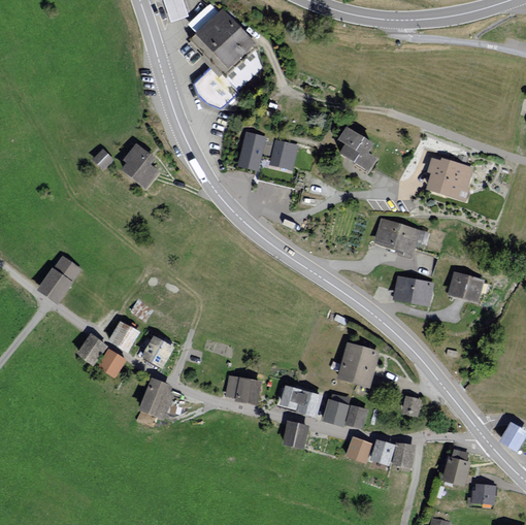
[(163,0),(170,23),(188,17),(182,0),(163,0)]
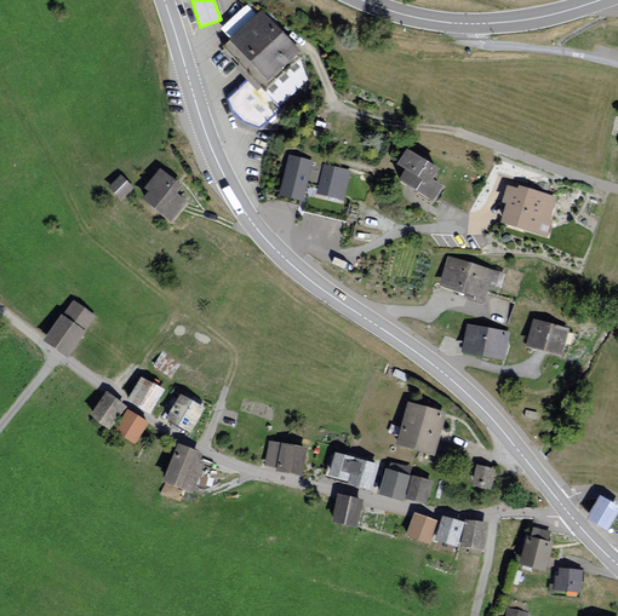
[(249,3),(218,27),(229,40),(221,49),(247,81),(227,98),(232,111),(245,121),(257,127),(308,75),(293,58),(301,51),(249,3)]
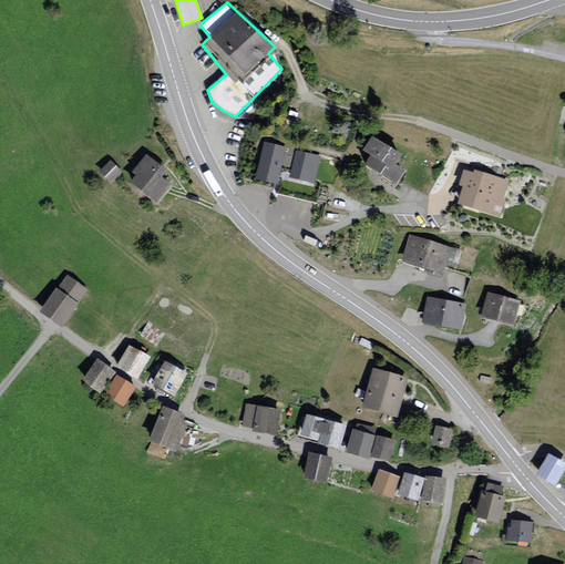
[(404,155),(373,137),(366,150),(372,154),(366,165),(399,183),(407,171),(398,166),(404,155)]
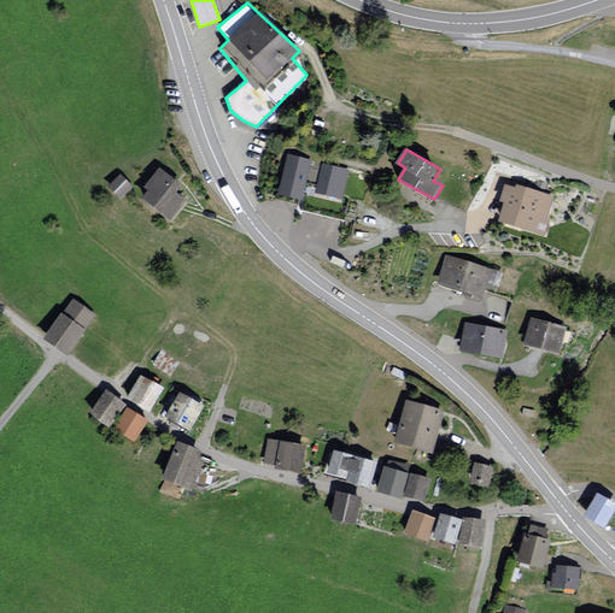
[(159,169),(145,188),(148,192),(142,200),(171,223),(187,200),(177,194),(182,187),(159,169)]
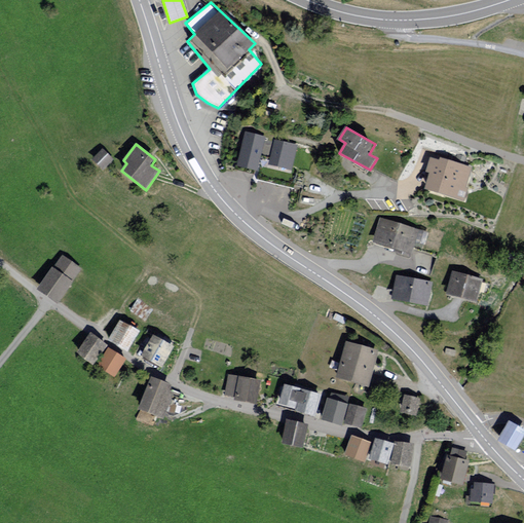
[(101,148),(91,158),(103,169),(112,158),(101,148)]
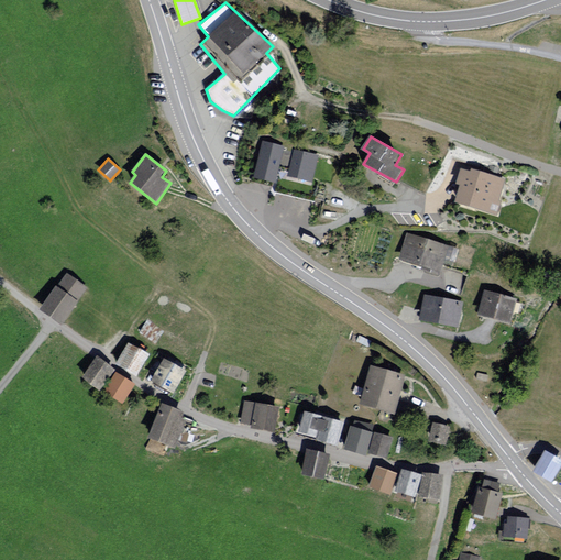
[(253,161),(248,180),(271,186),(276,166),(253,161)]
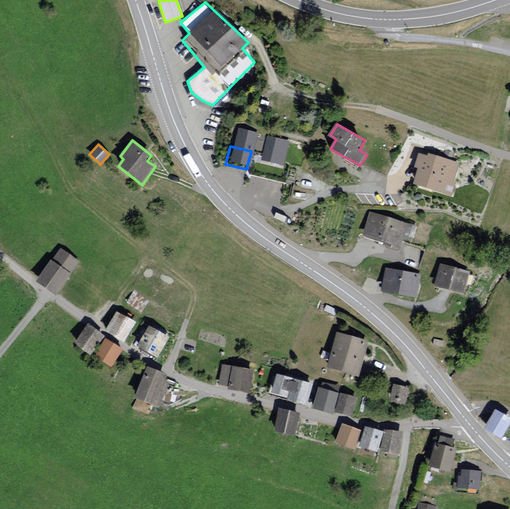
[(428,156),(418,153),(414,167),(418,168),(413,183),(452,195),(456,182),(454,182),(459,162),(429,153),(428,156)]
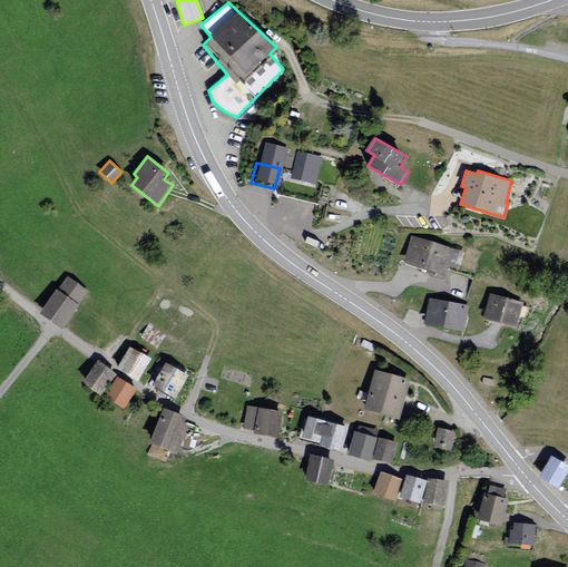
[(411,237),(403,262),(444,275),(452,251),(411,237)]
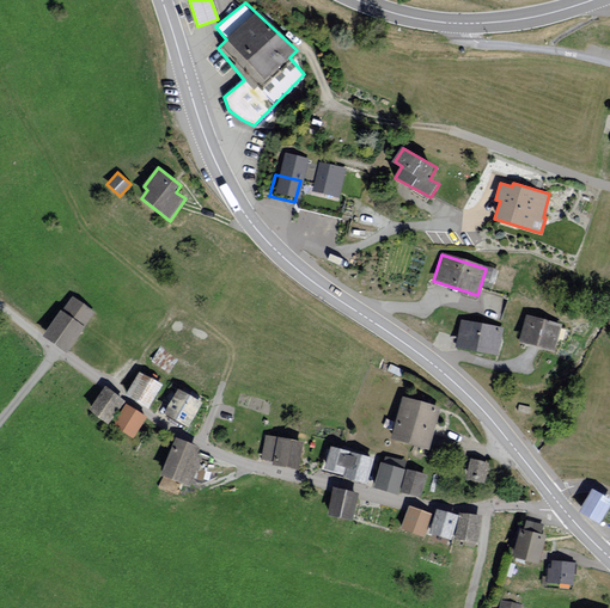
[(72,295),(62,308),(61,307),(42,336),(68,352),(96,311),(72,295)]
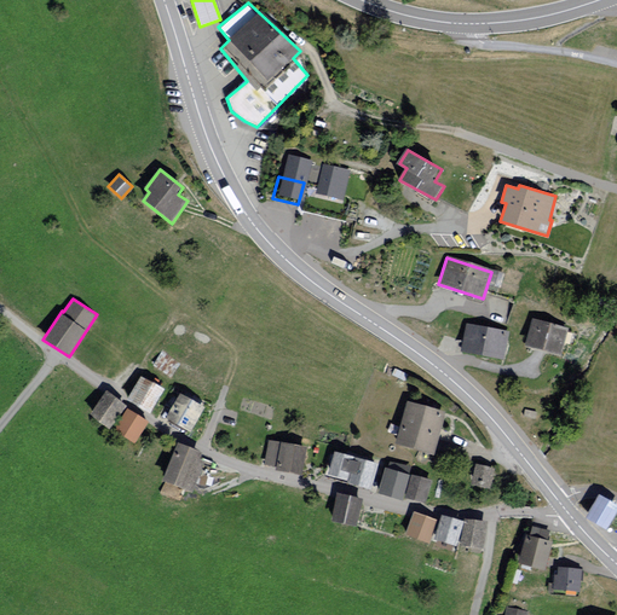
[(565,329),(534,318),(525,343),(557,354),(565,329)]
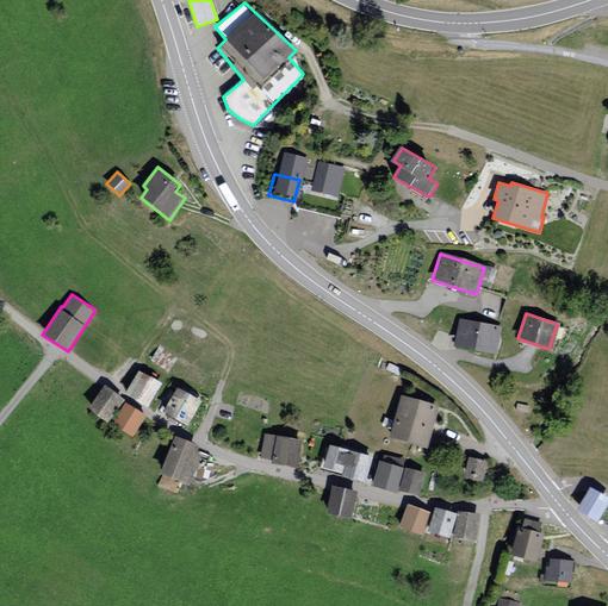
[(457,319),(453,347),(495,353),(500,325),(457,319)]
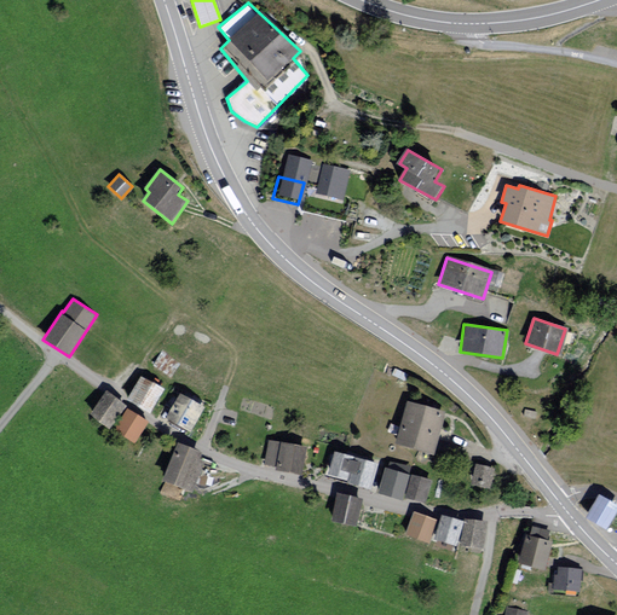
[(163,387),(139,375),(127,399),(151,410),(163,387)]
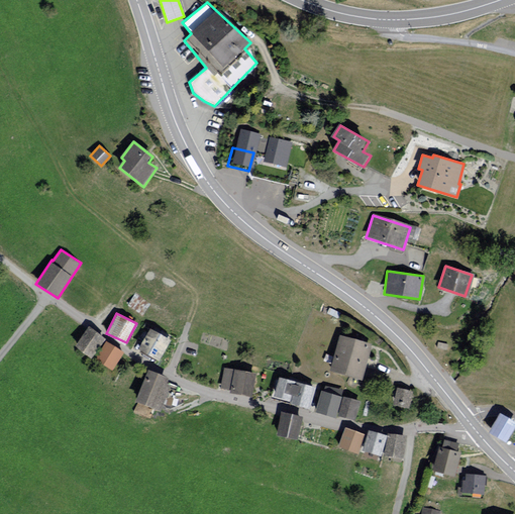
[(104,337),(87,325),(74,344),(92,356),(104,337)]
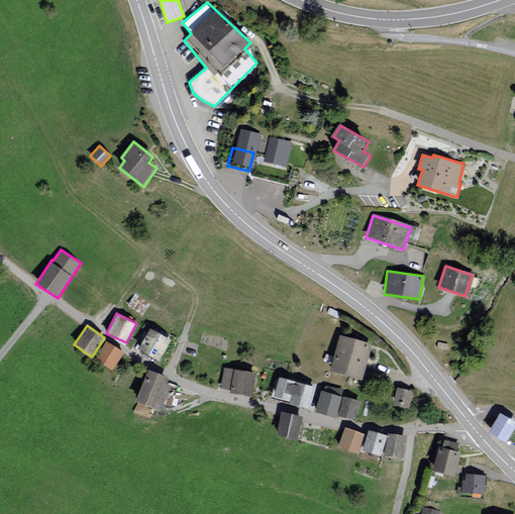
[(147,328),(138,347),(161,358),(171,339),(147,328)]
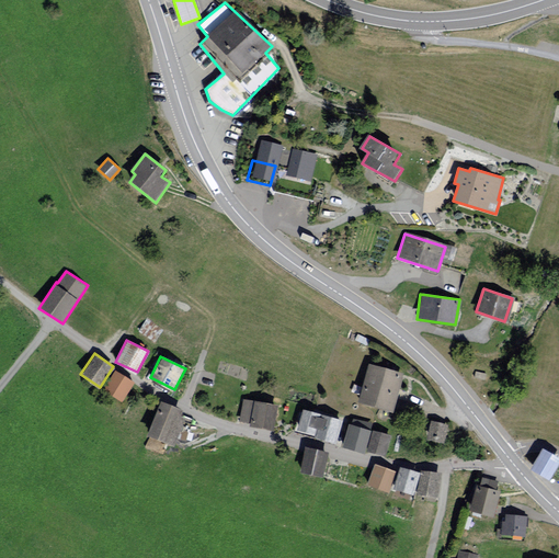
[(371,365),(360,405),(392,413),(403,374),(371,365)]
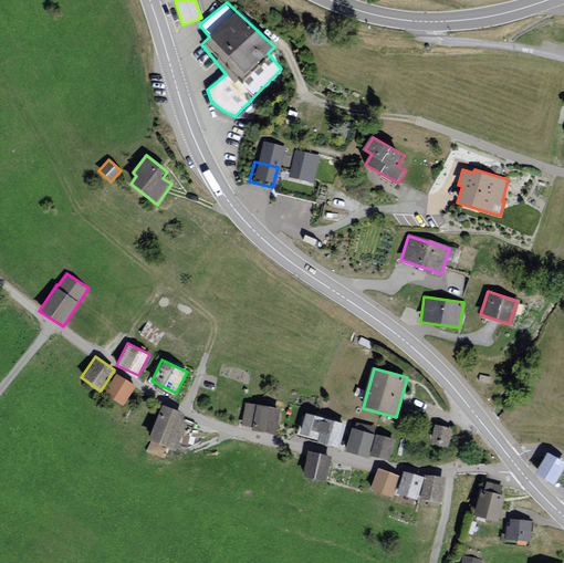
[(134,385),(115,373),(103,392),(123,404),(134,385)]
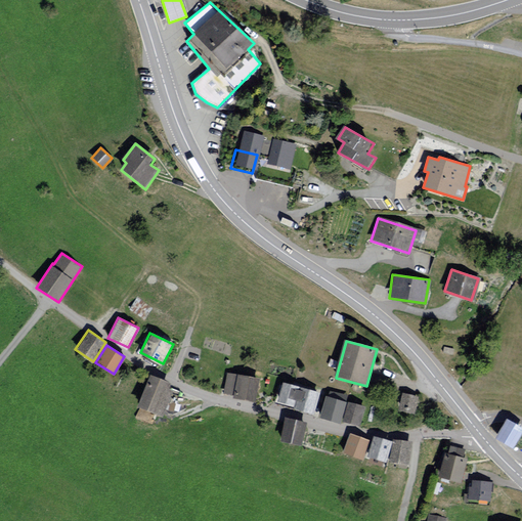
[(259,379),(225,373),(221,395),(255,401),(259,379)]
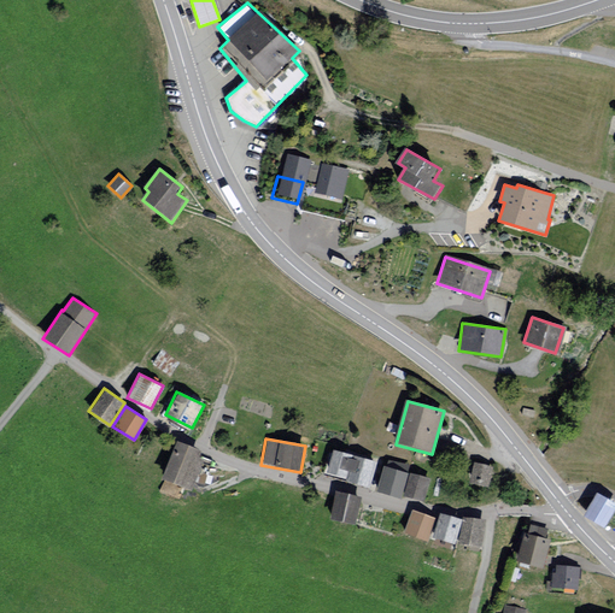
[(206,453),(176,442),(163,479),(192,490),(206,453)]
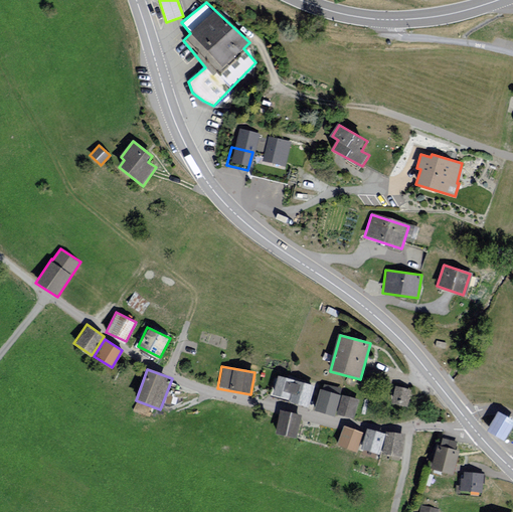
[(313,389),(295,384),(290,404),(308,409),(313,389)]
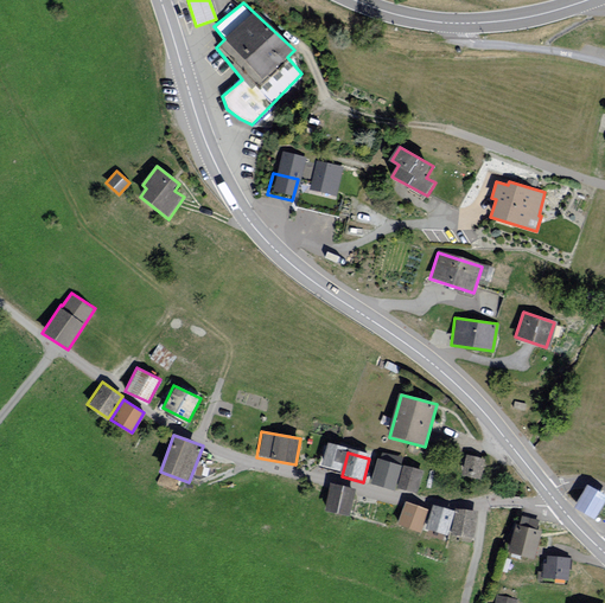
[(484,457),(466,454),(463,475),(482,479),(484,457)]
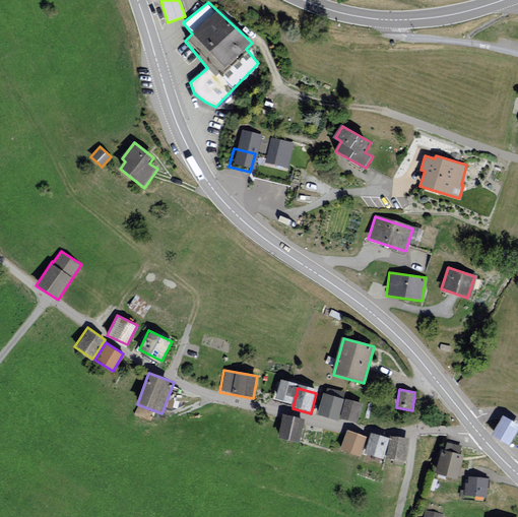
[(343,399),(323,393),(316,414),(336,421),(343,399)]
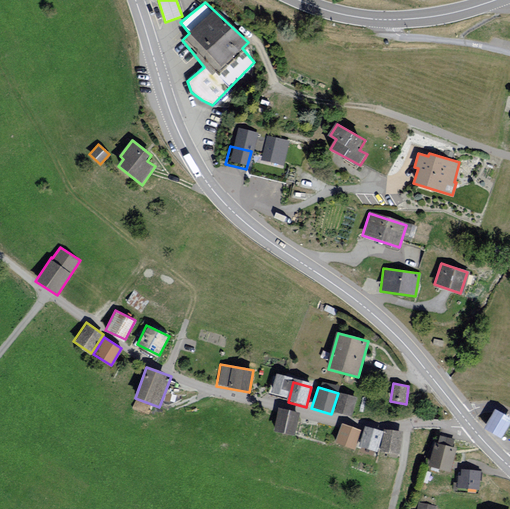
[(358,398),(339,392),(334,412),(352,417),(358,398)]
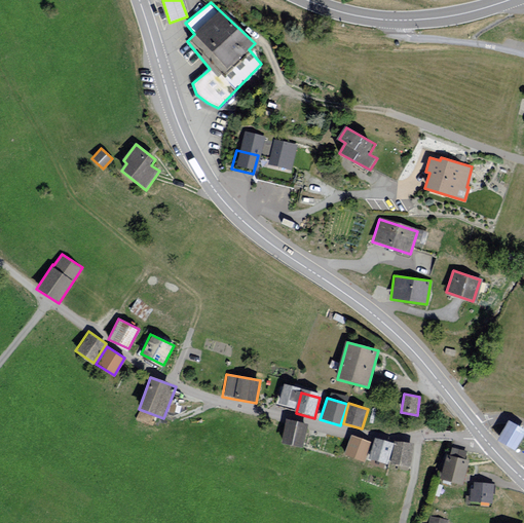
[(523,430),(509,420),(497,439),(516,449),(523,435),(523,430)]
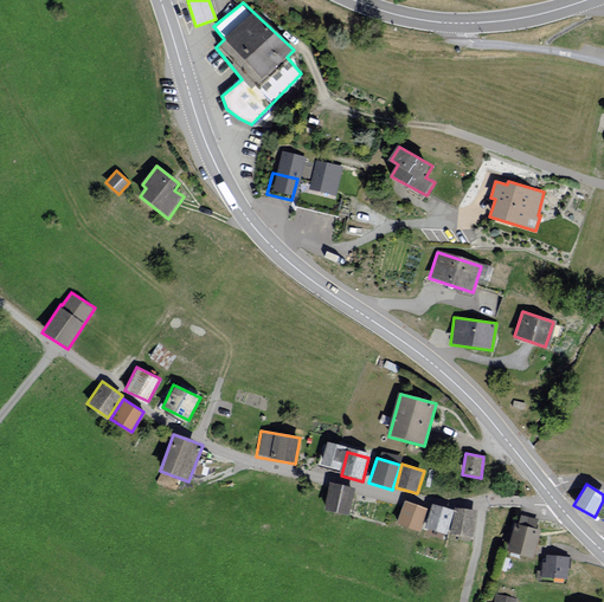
[(351,513),(355,491),(329,486),(325,509),(351,513)]
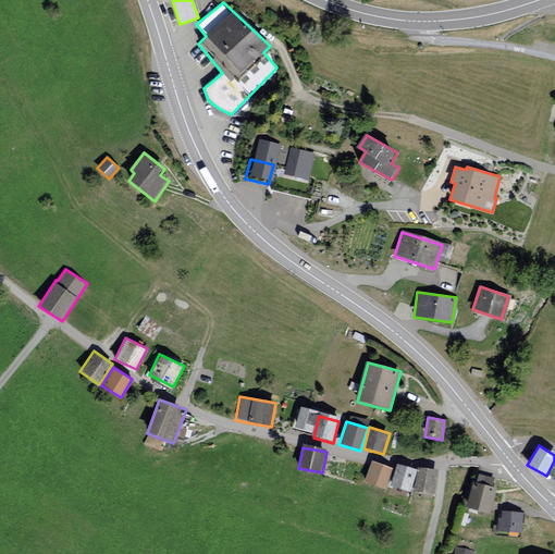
[(393,468),(371,460),(365,481),(386,489),(393,468)]
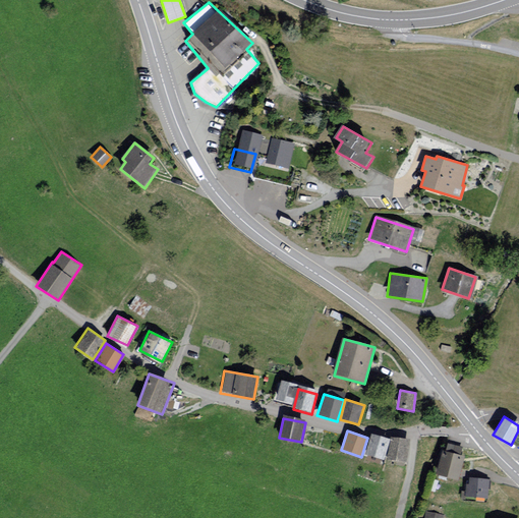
[(385,459),(389,438),(371,435),(366,455),(385,459)]
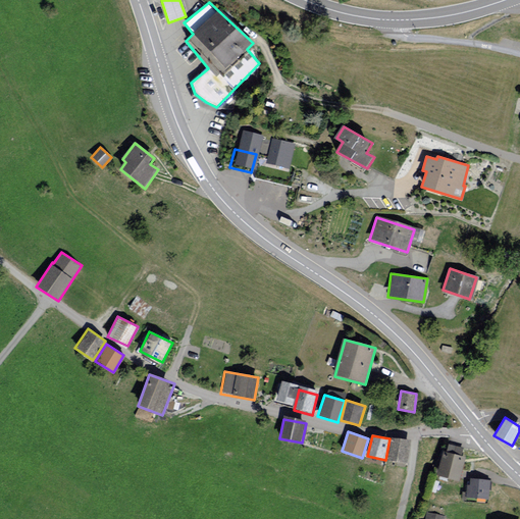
[(409,438),(393,437),(391,461),(407,463),(409,438)]
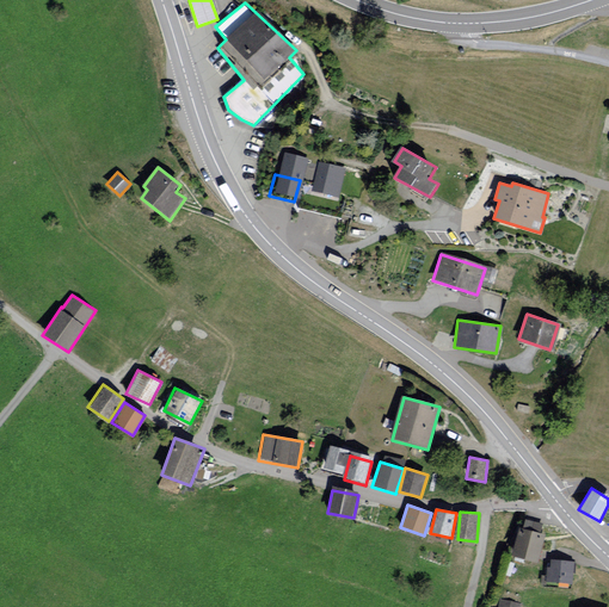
[(520,526),(512,556),(539,562),(546,533),(540,532),(542,522),(526,518),(523,527),(520,526)]
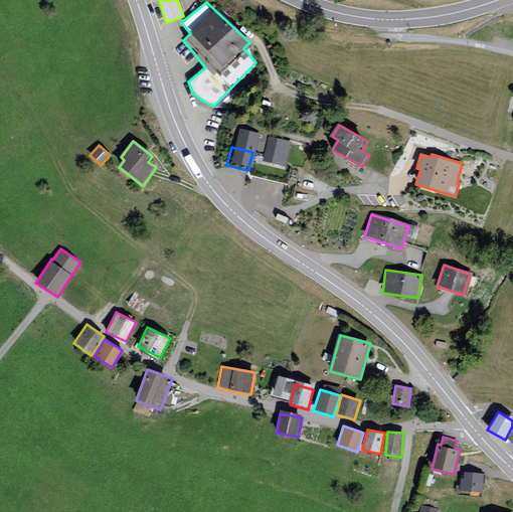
[(463,472),(462,489),(481,490),(482,473),(463,472)]
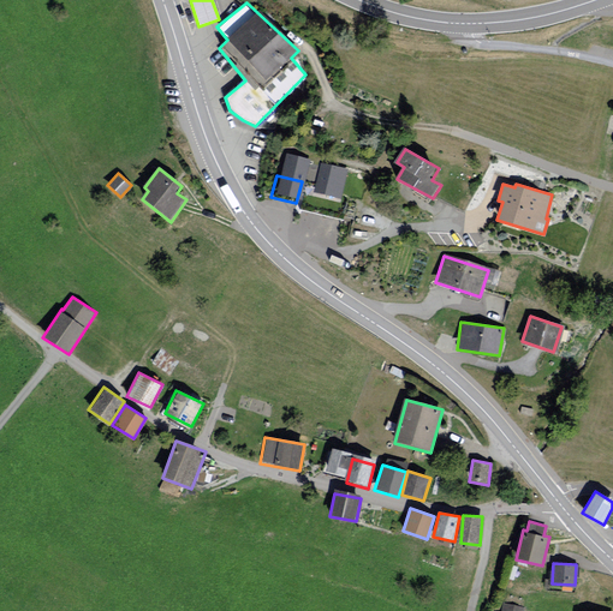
[(521,610),(523,604),(503,600),(500,610),(521,610)]
